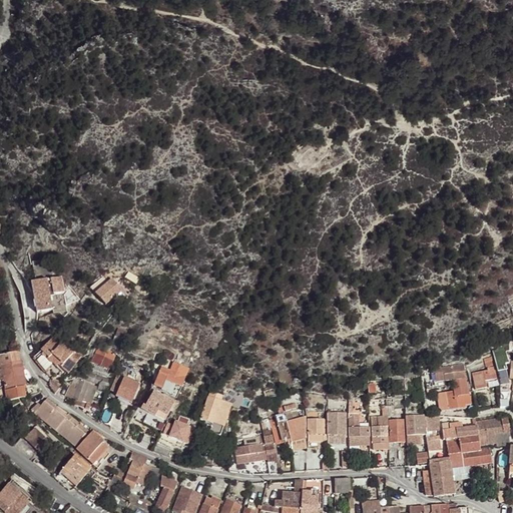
[(139,279),(129,273),(126,278),(136,284),(139,279)]
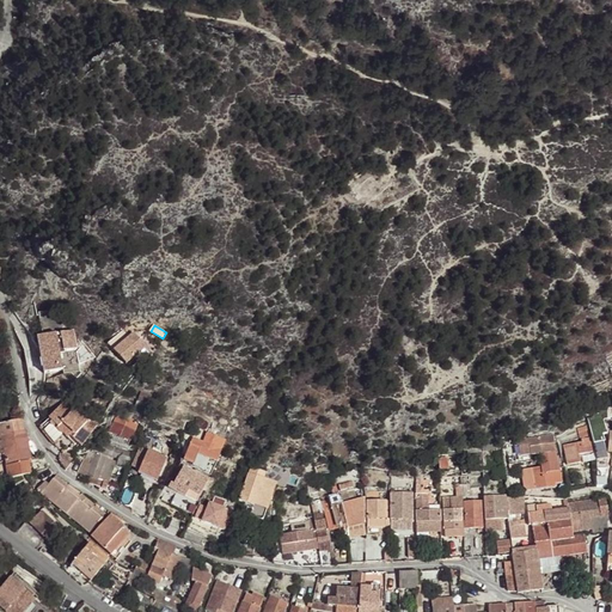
[(38,337),(44,374),(62,371),(59,355),(65,354),(65,350),(77,348),(73,331),(61,332),(61,335),(56,336),(55,334),(38,337)]
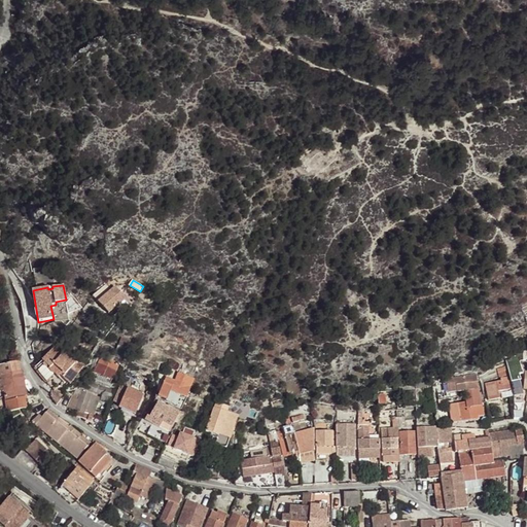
[(99,302),(109,313),(125,299),(114,287),(99,302)]
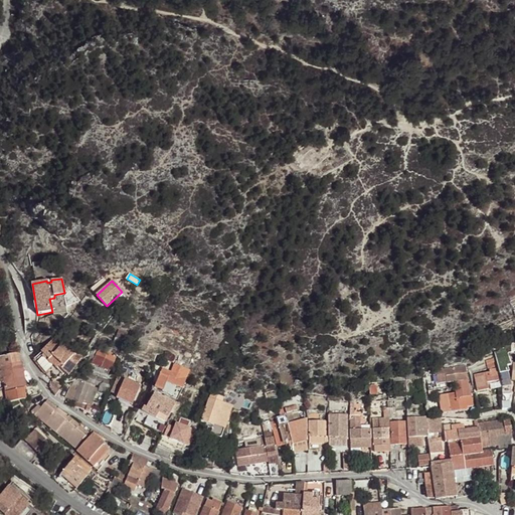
[(45,349),(41,352),(56,367),(57,366),(60,369),(61,368),(64,371),(74,361),(77,364),(81,359),(70,348),(72,346),(66,341),(63,344),(56,337),(45,349)]
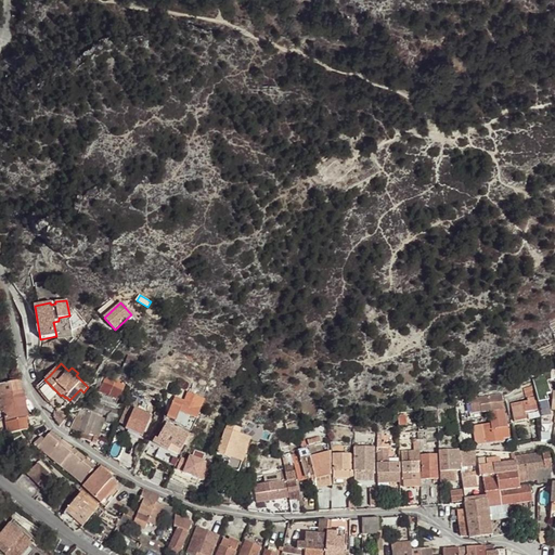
[(107,375),(101,391),(119,398),(125,383),(107,375)]
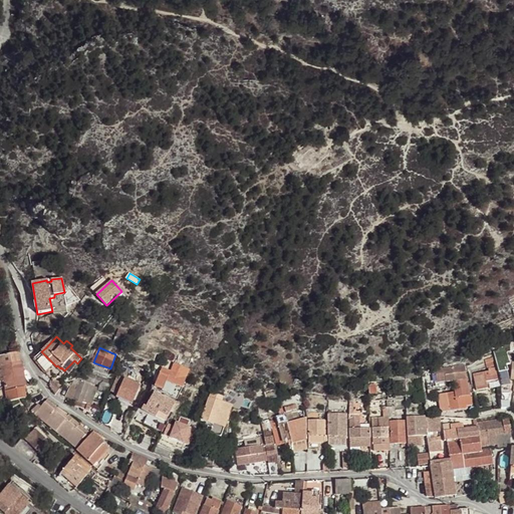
[(20,361),(18,352),(0,355),(0,365),(2,365),(4,380),(8,402),(25,399),(24,390),(23,387),(26,387),(26,386),(22,361),(20,361)]
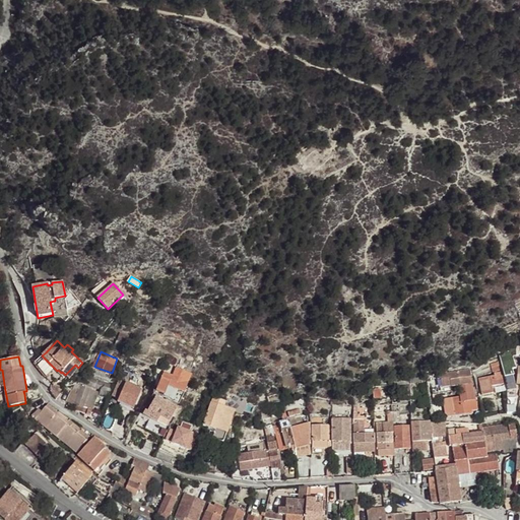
[(493,373),(502,370),(500,365),(500,362),(491,365),(493,373)]
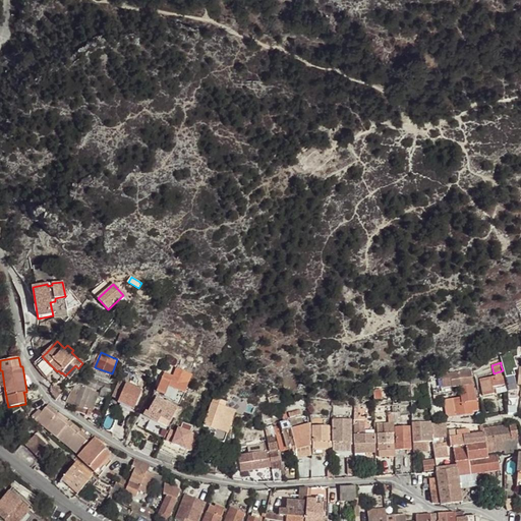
[(511,363),(501,365),(503,370),(507,389),(516,387),(511,363)]
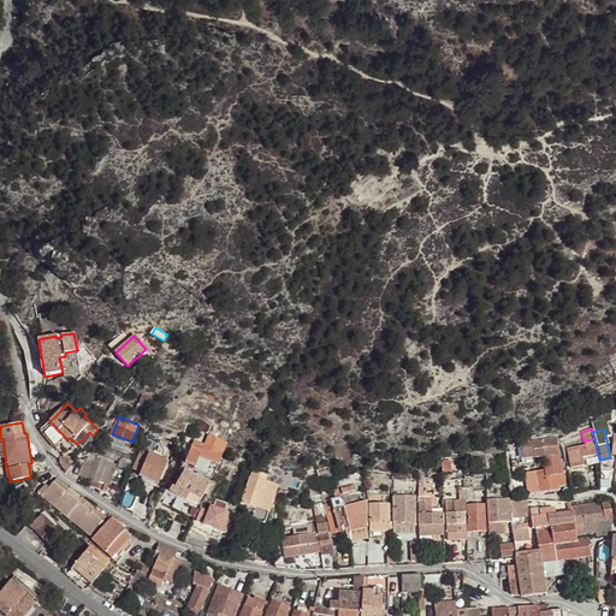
[(557,438),(517,444),(519,451),(511,452),(514,468),(537,465),(535,458),(544,457),(545,471),(523,474),(527,491),(531,495),(560,490),(558,487),(564,486),(557,438)]
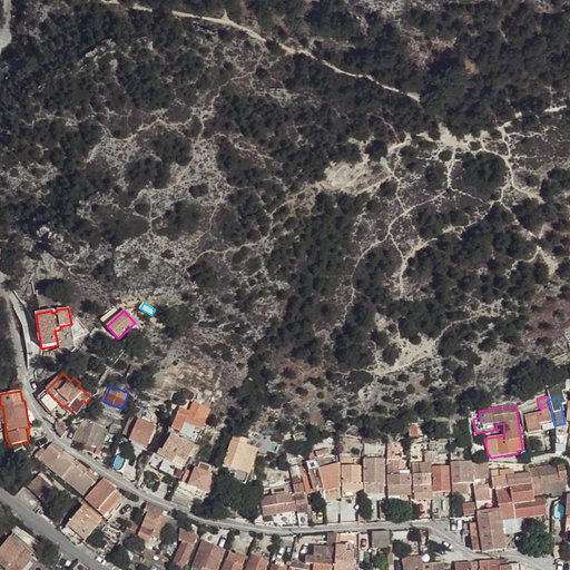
[(179,409),(172,429),(180,432),(185,423),(202,430),(207,419),(209,411),(204,410),(199,409),(196,415),(179,409)]
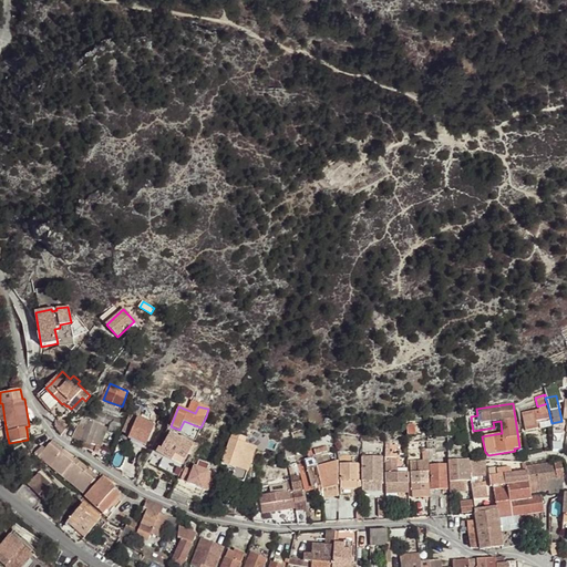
[(522,413),(525,431),(537,429),(536,421),(549,419),(547,406),(539,408),(539,410),(522,413)]
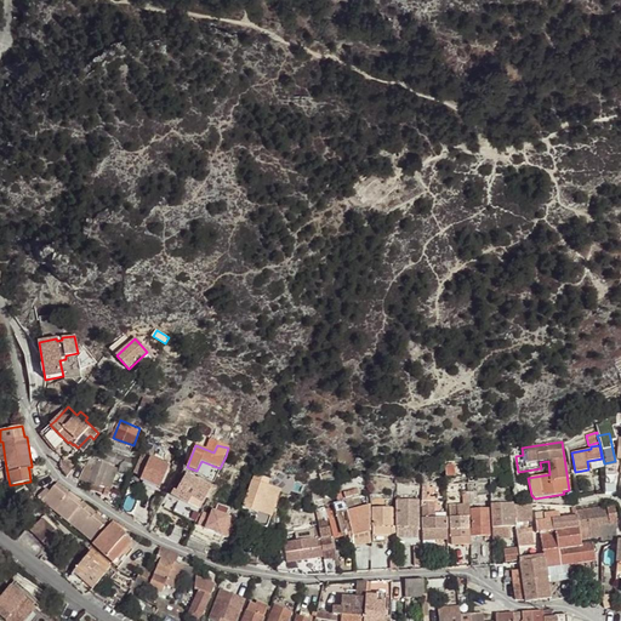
[(164,446),(159,454),(166,459),(170,450),(164,446)]
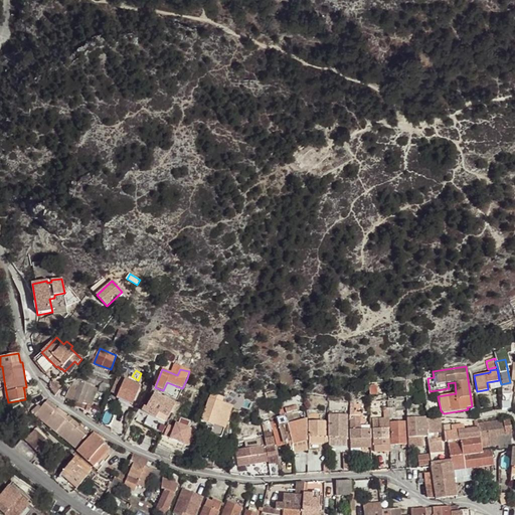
[(101,385),(99,390),(107,392),(111,380),(87,372),(82,378),(101,385)]
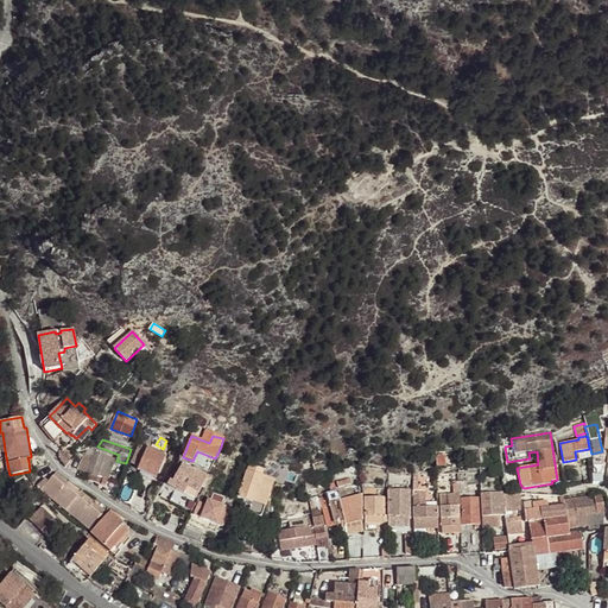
[(153,449),(145,460),(156,467),(164,456),(153,449)]
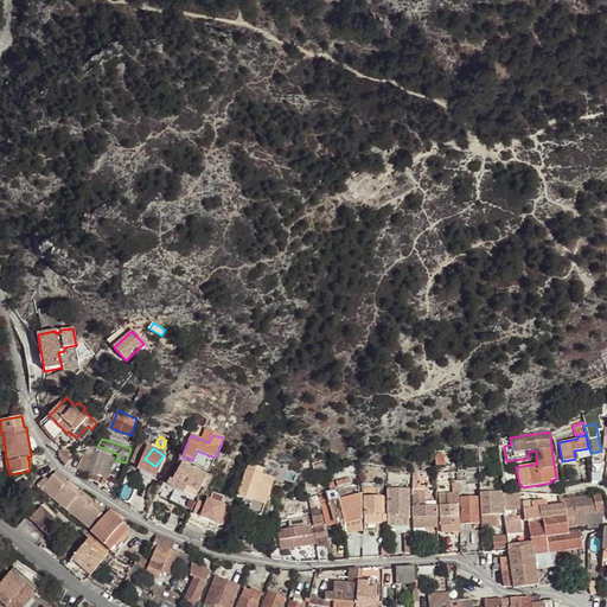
[(65,466),(66,466),(71,458),(71,453),(63,449),(58,457),(65,466)]
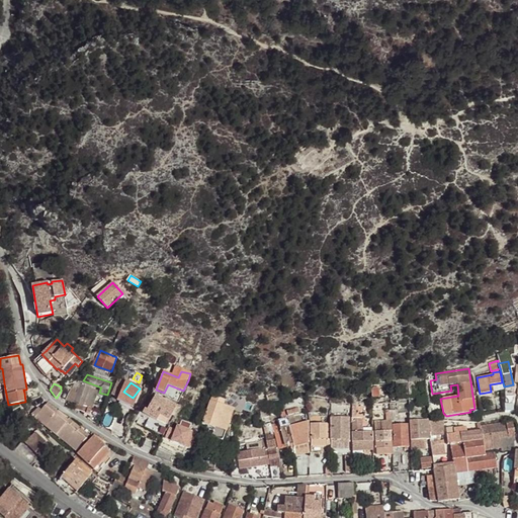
[(71,390),(66,400),(75,404),(74,408),(86,412),(88,406),(92,408),(92,407),(98,390),(81,383),(78,393),(71,390)]
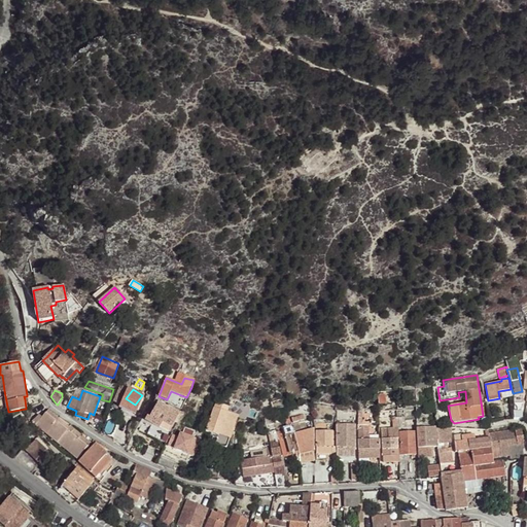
[(229,407),(216,402),(207,430),(231,438),(238,416),(227,413),(229,407)]
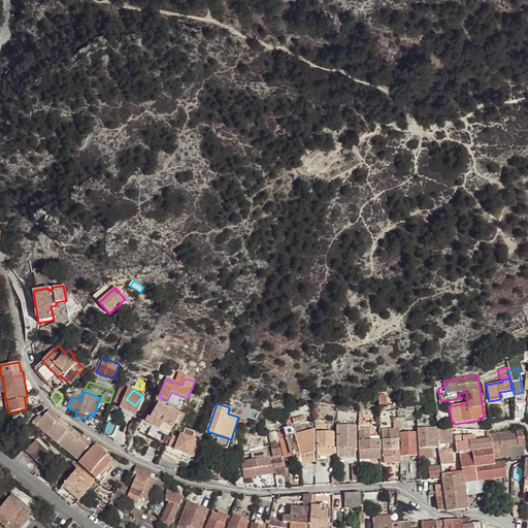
[(179,415),(159,404),(158,405),(157,405),(152,415),(153,415),(151,419),(147,418),(145,422),(147,423),(150,421),(159,425),(162,419),(173,425),(176,420),(179,415)]
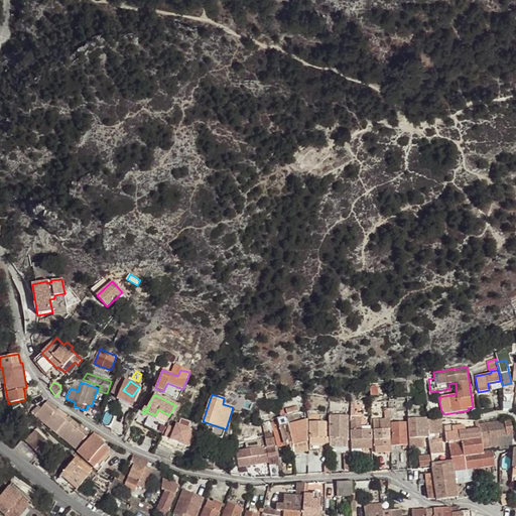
[(435,395),(425,397),(425,399),(426,406),(426,407),(436,405),(435,395)]
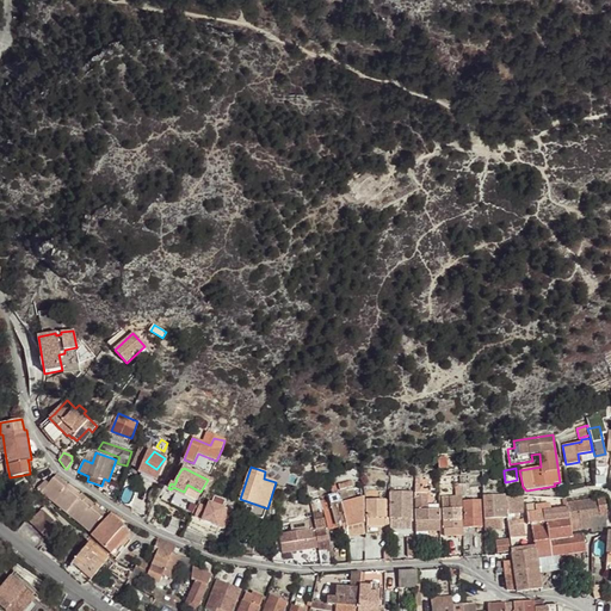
[(54,477),(67,487),(68,486),(56,475),(54,477)]
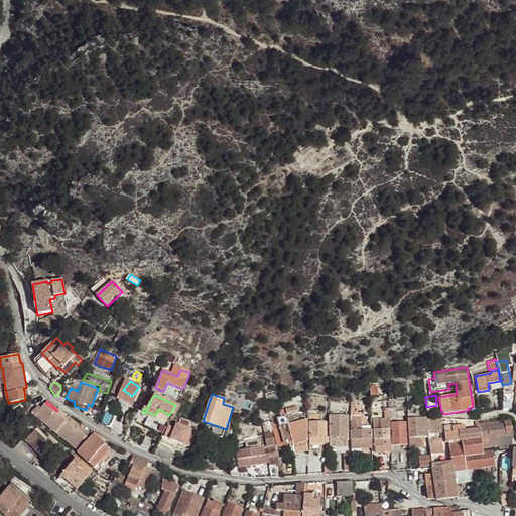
[(39,406),(31,412),(77,450),(87,437),(67,420),(56,411),(45,403),(41,408),(39,406)]
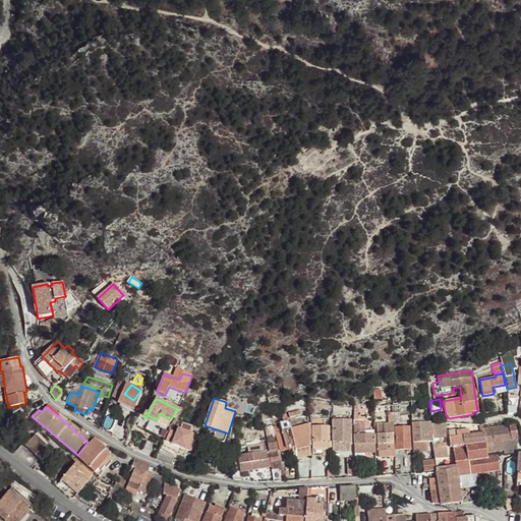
[(10,417),(4,420),(11,432),(30,421),(23,413),(12,420),(10,417)]
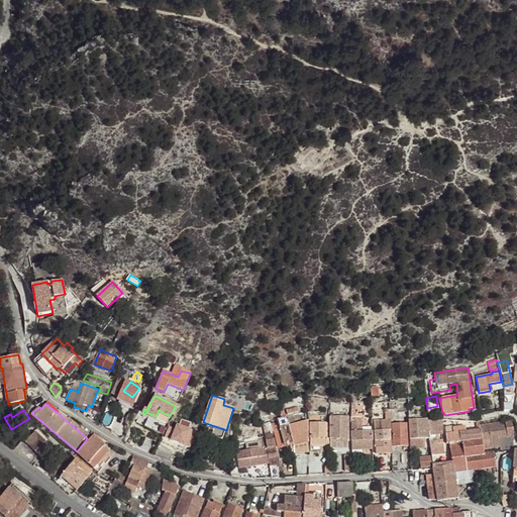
[(57,412),(67,421),(68,419),(58,411),(57,412)]
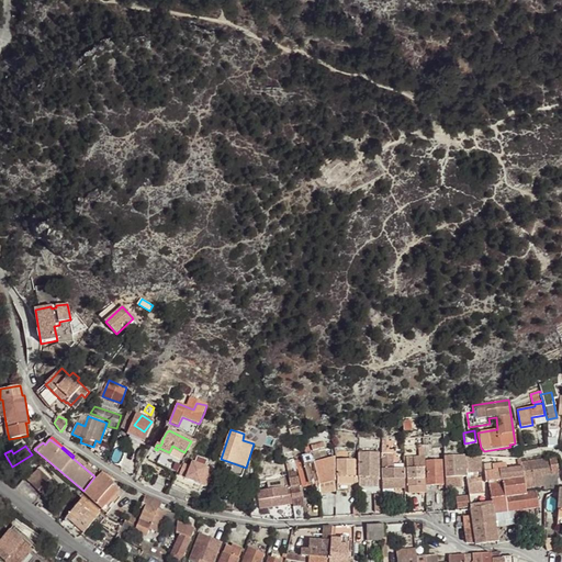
[(326,451),(311,454),(314,463),(319,485),(334,481),(336,480),(336,457),(334,458),(328,459),(326,454),(326,451)]
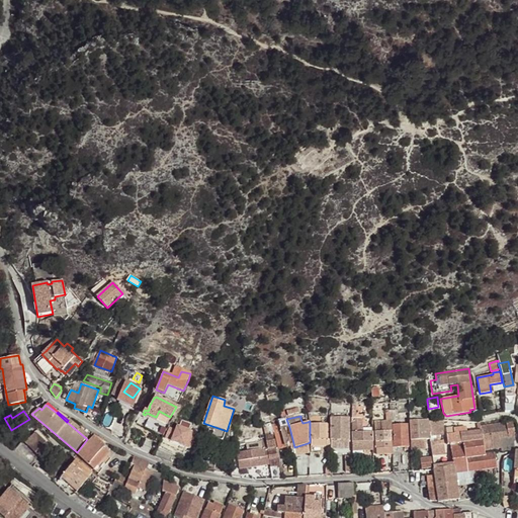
[(331,417),(331,449),(349,449),(349,417),(331,417)]
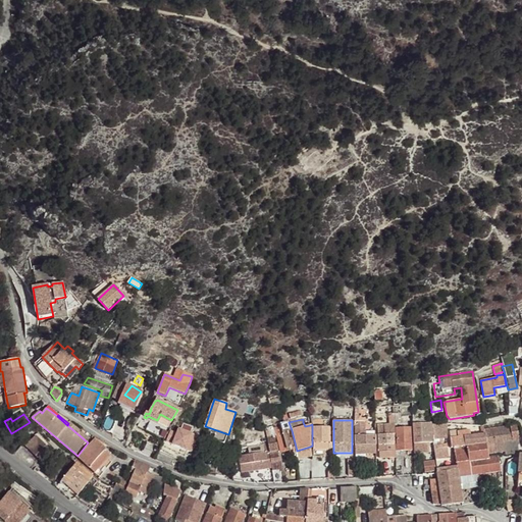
[(355,421),(355,455),(363,455),(376,454),(375,435),(374,435),(365,435),(365,433),(365,421),(355,421)]
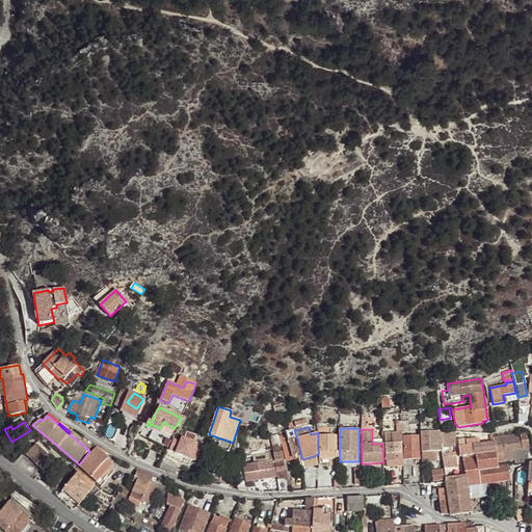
[(69,433),(79,442),(82,440),(71,430),(70,431),(69,433)]
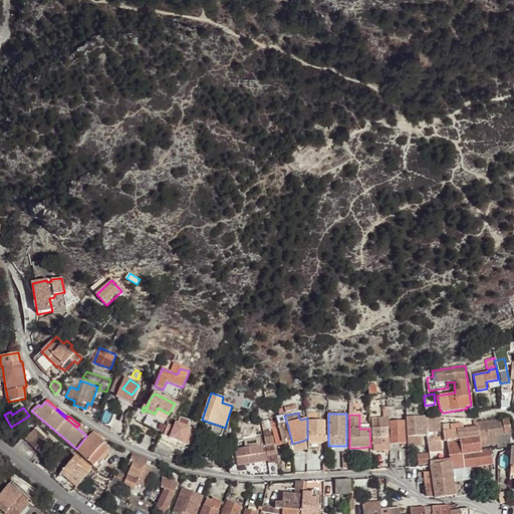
[(407,417),(408,446),(423,445),(423,436),(428,436),(428,430),(426,418),(422,418),(422,416),(407,417)]
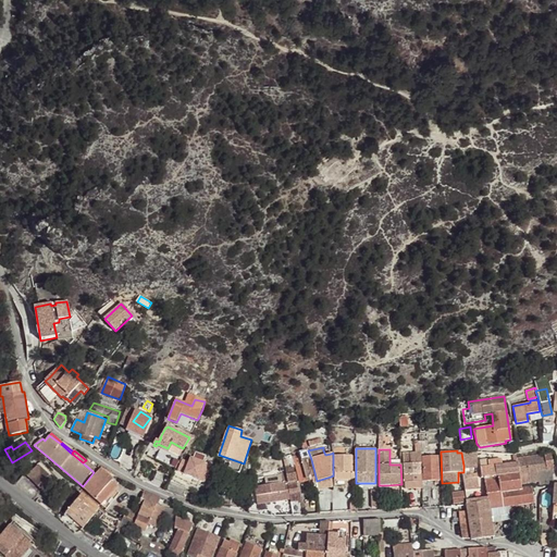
[(156,459),(175,469),(178,461),(159,452),(156,459)]
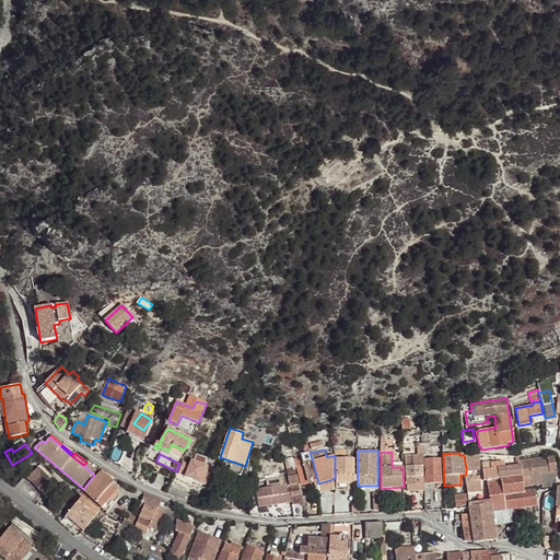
[(423,466),(423,459),(423,454),(412,455),(413,467),(406,467),(407,485),(423,485),(422,466),(423,466)]
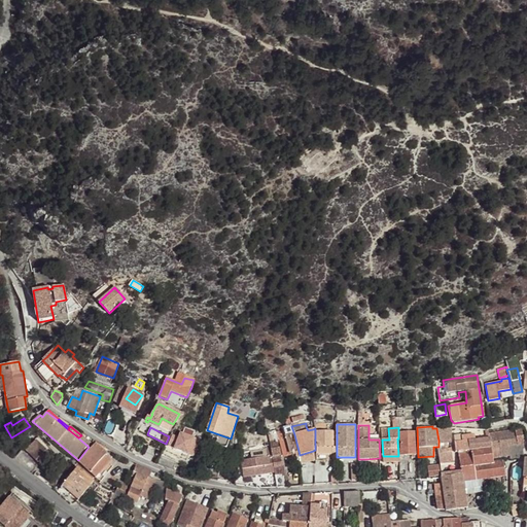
[(185,428),(183,434),(191,438),(195,432),(185,428)]
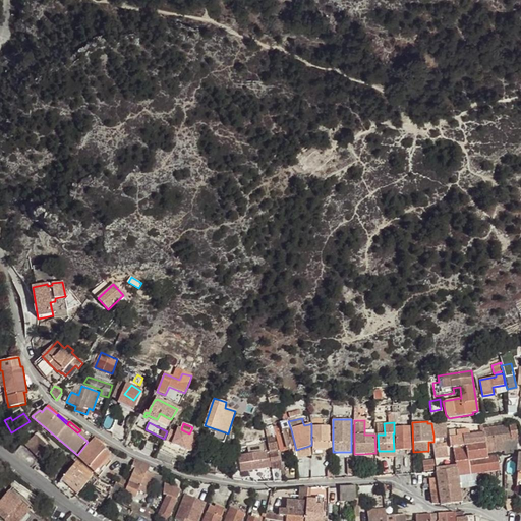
[(447,423),(431,423),(433,436),(447,435),(447,423)]
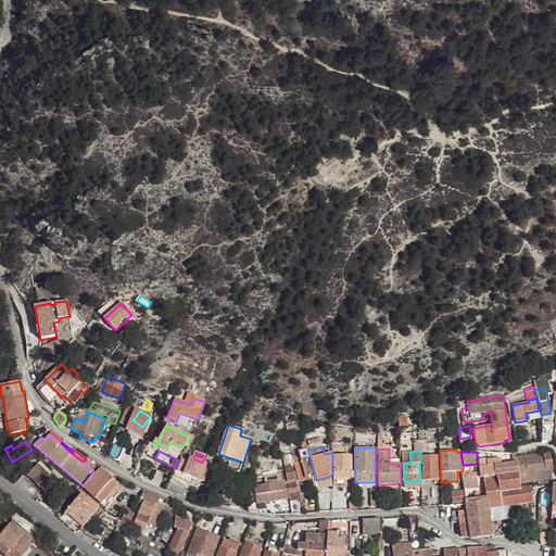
[(553,471),(551,452),(516,456),(516,462),(519,483),(538,481),(539,483),(553,482),(551,471),(553,471)]
